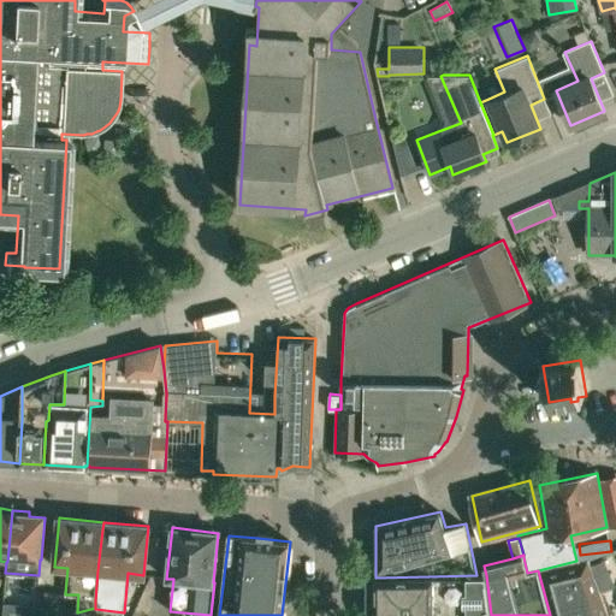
[(576,561),(538,570),(550,615),(608,615),(588,560),(578,562),(576,561)]
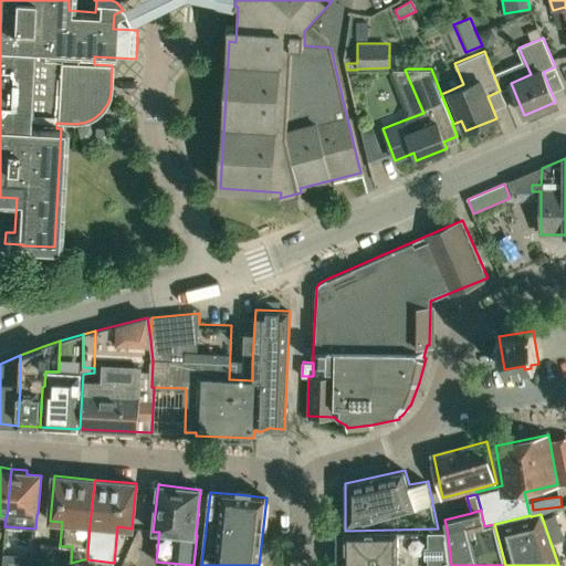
[(345,565),(451,565),(447,528),(438,528),(394,530),(345,531),(345,543),(342,547),(342,561),(345,565)]
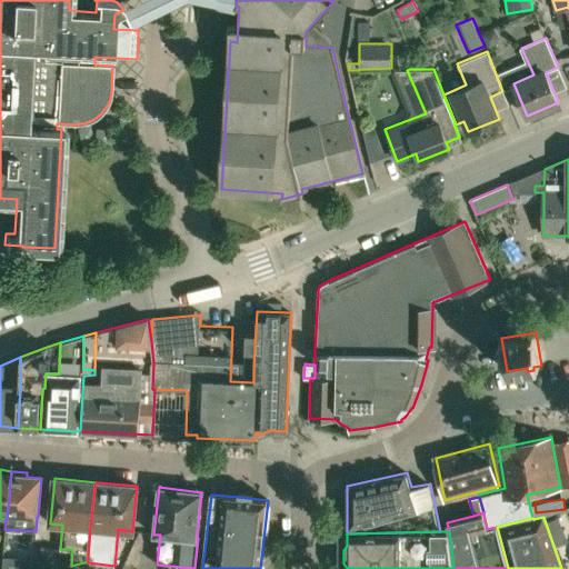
[(60,549),(43,547),(42,561),(41,568),(57,568),(71,566),(72,549),(60,549)]
